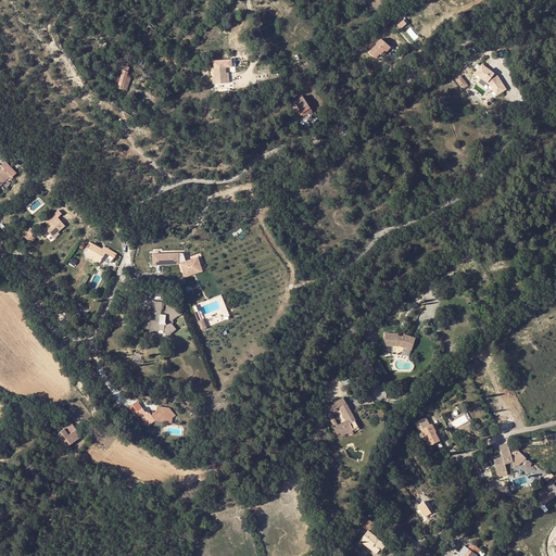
[(376,58),(379,53),(380,54),(389,45),(381,39),(369,53),(376,58)]
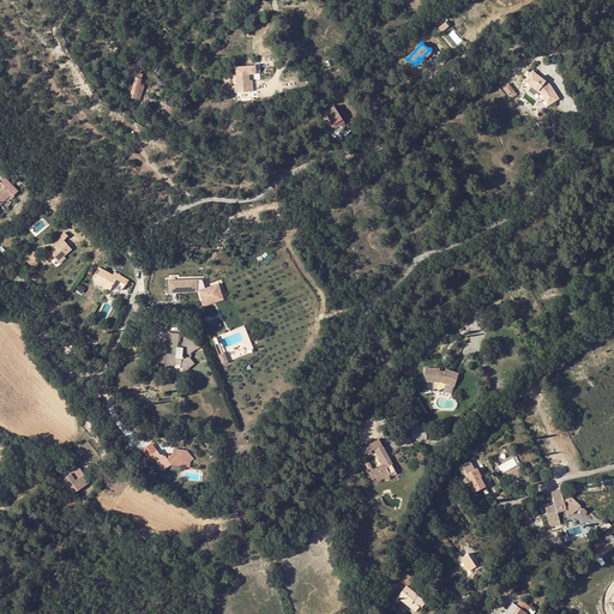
[(422,62),(432,52),(429,49),(420,60),(422,62)]
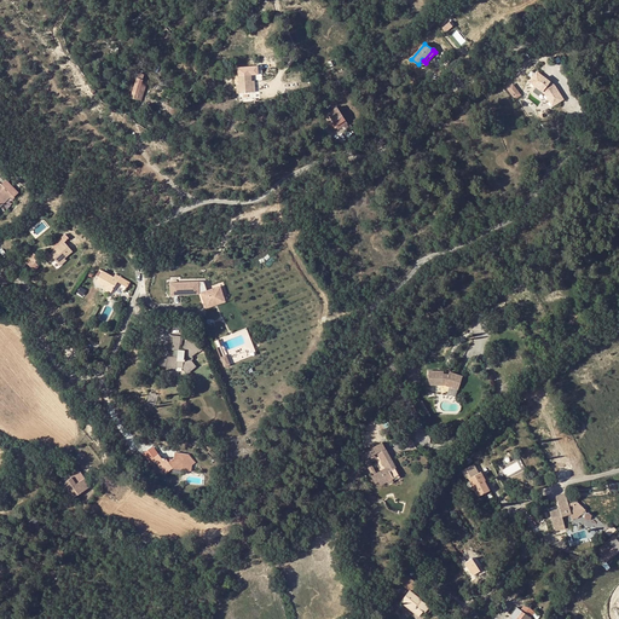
[(555,86),(538,73),(531,81),(547,93),(554,105),(563,99),(555,86)]
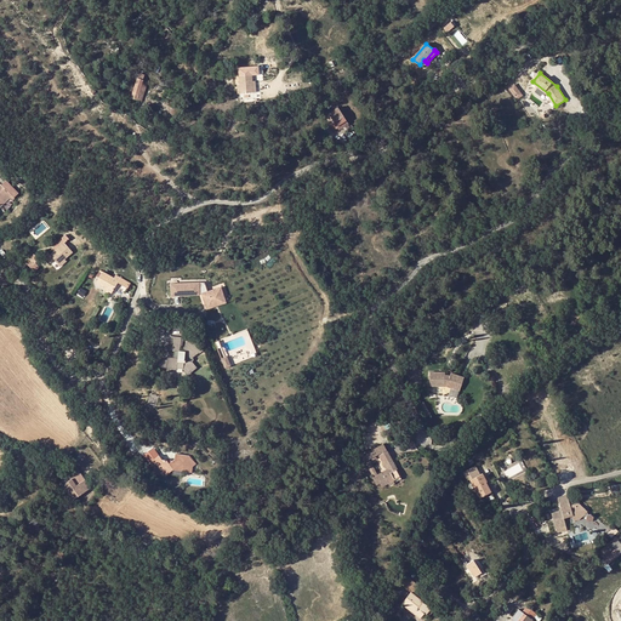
[(252,81),(252,75),(239,77),(239,85),(240,93),(240,100),(254,98),(254,92),(252,81)]
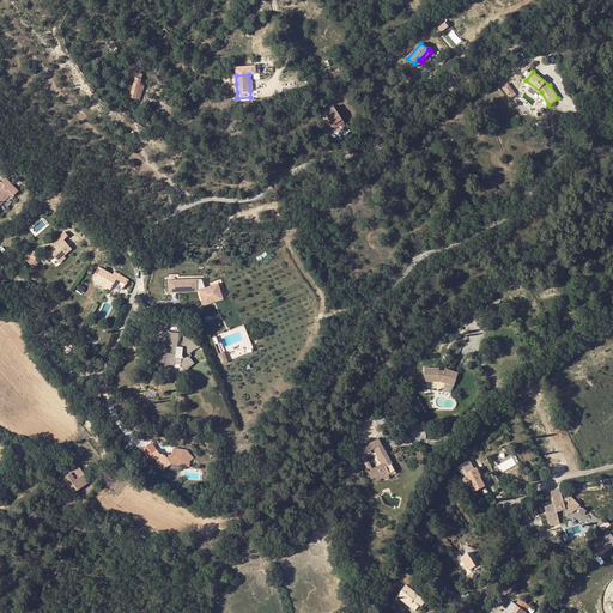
[(135,77),(129,97),(135,98),(141,79),(135,77)]
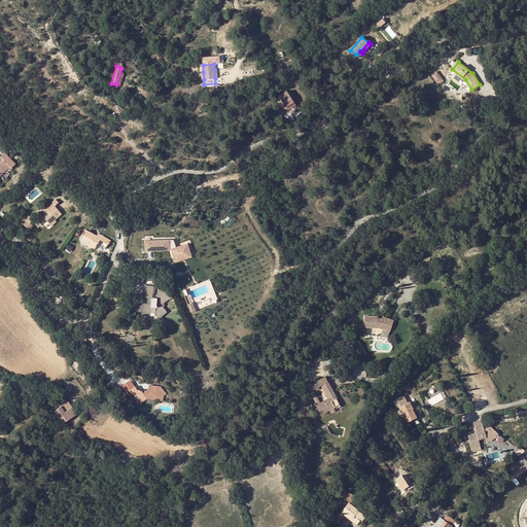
[(119,85),(126,69),(121,68),(116,84),(119,85)]
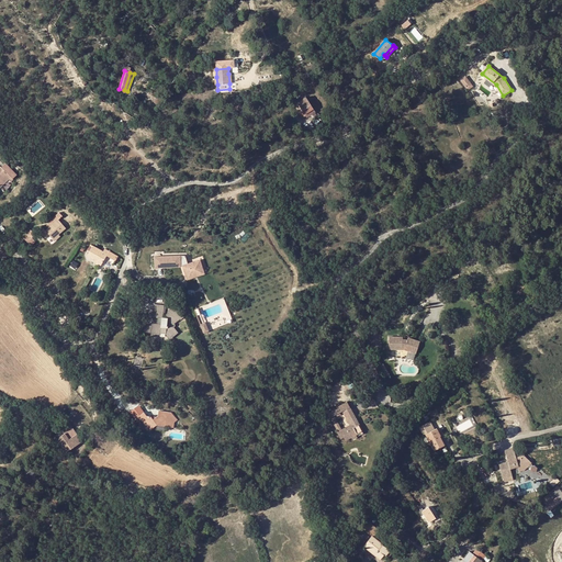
[(465,75),(460,79),(468,90),(474,86),(465,75)]
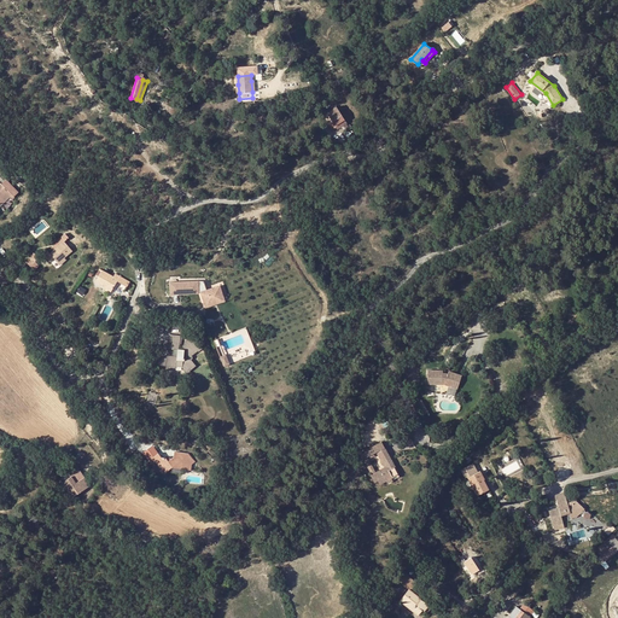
[(331,130),(336,127),(345,121),(342,116),(340,116),(338,112),(339,111),(337,108),(327,114),(330,117),(327,120),(330,123),(327,124),(331,130)]
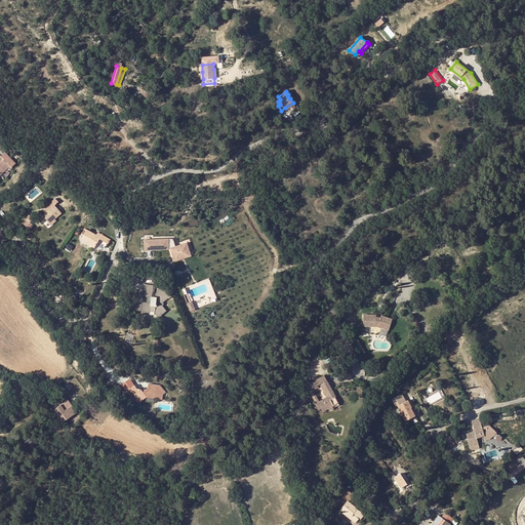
[(5,153),(1,157),(4,160),(6,157),(10,161),(8,163),(10,165),(9,166),(10,167),(15,162),(5,153)]
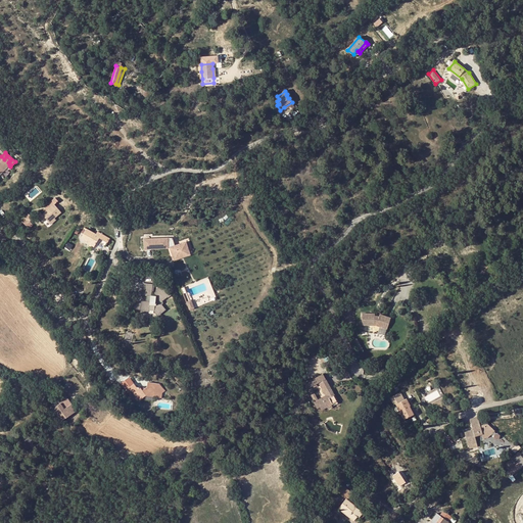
[(0,154),(0,174),(9,165),(10,164),(8,162),(10,160),(6,156),(4,159),(1,156),(0,154)]
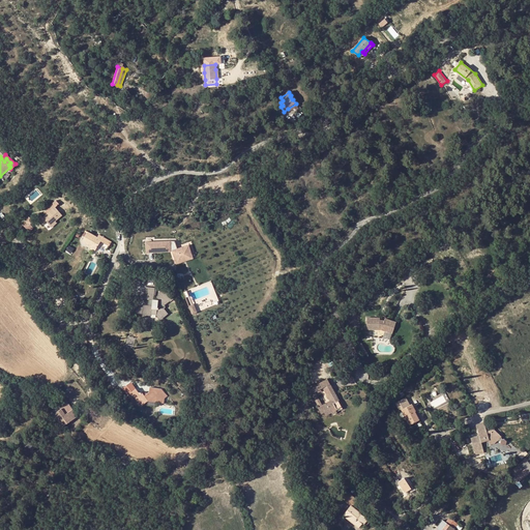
[(55,207),(42,217),(40,215),(37,217),(42,225),(47,222),(48,224),(50,226),(55,221),(62,215),(55,207)]
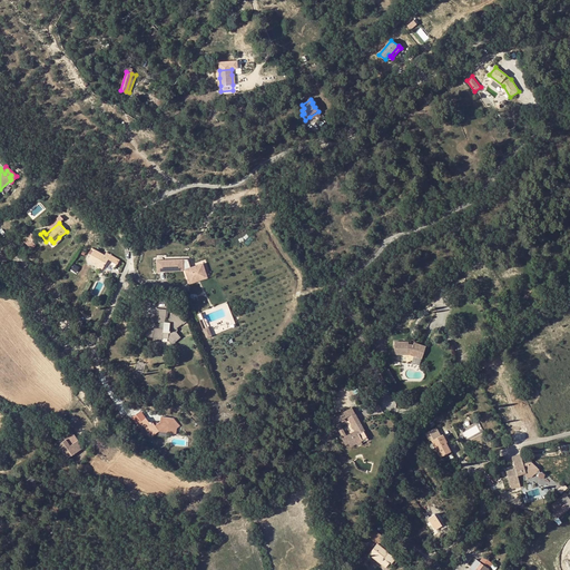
[(96,266),(102,269),(106,264),(107,261),(117,266),(119,261),(107,253),(105,255),(94,249),(88,259),(97,264),(96,266)]
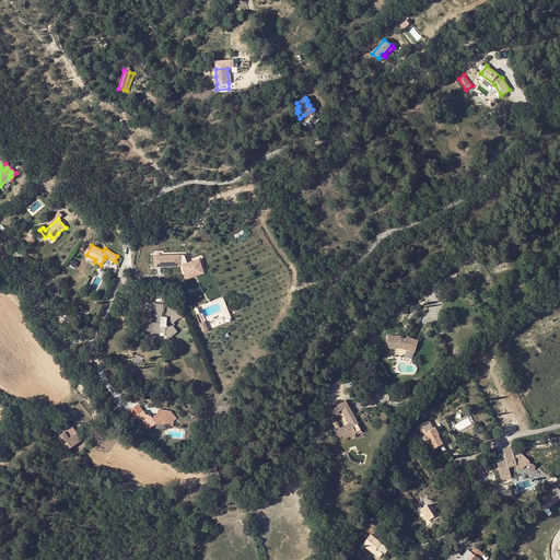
[(168,256),(166,256),(170,264),(179,264),(182,265),(186,276),(203,270),(199,259),(187,263),(184,256),(177,256),(176,256),(168,256)]
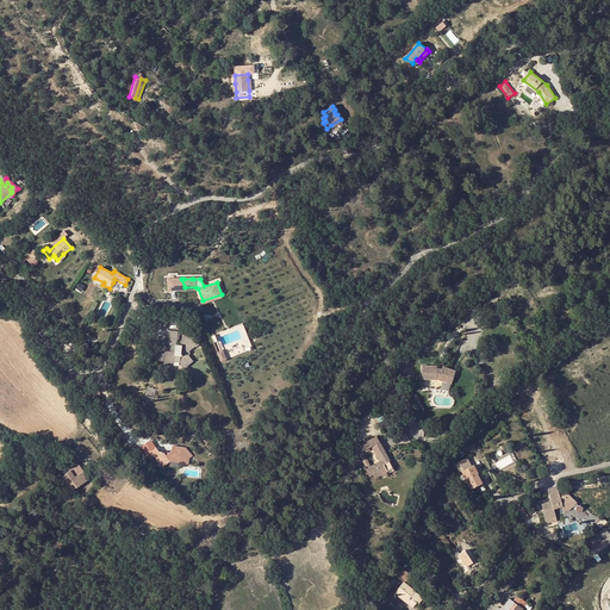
[(168,330),(167,344),(172,344),(175,344),(175,353),(170,352),(165,352),(165,354),(165,361),(180,362),(184,366),(192,360),(188,355),(188,352),(199,343),(192,335),(181,342),(182,346),(176,344),(178,331),(168,330)]
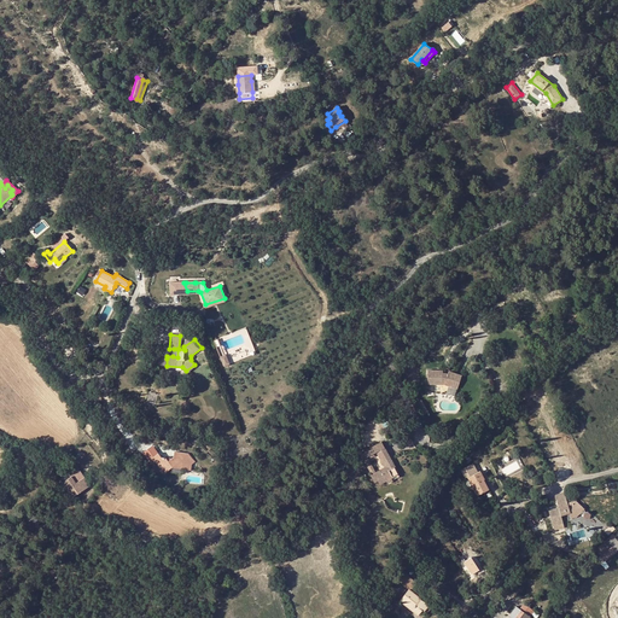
[(225,356),(217,339),(214,340),(223,366),(229,363),(227,356),(225,356)]
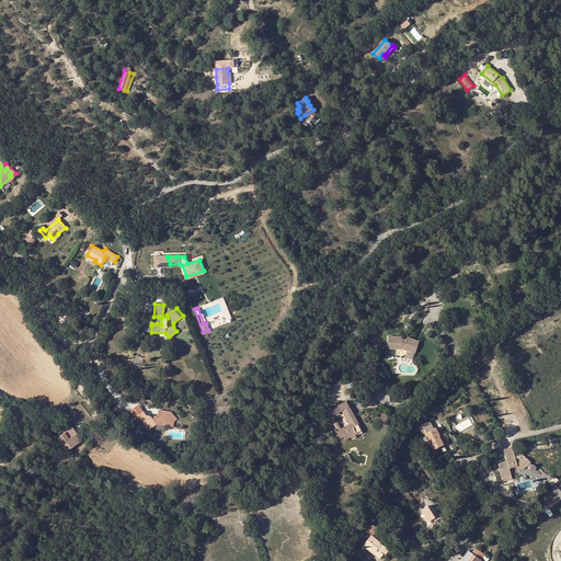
[(399,339),(386,338),(385,350),(401,350),(412,354),(416,342),(404,338),(404,340),(399,340),(399,339)]
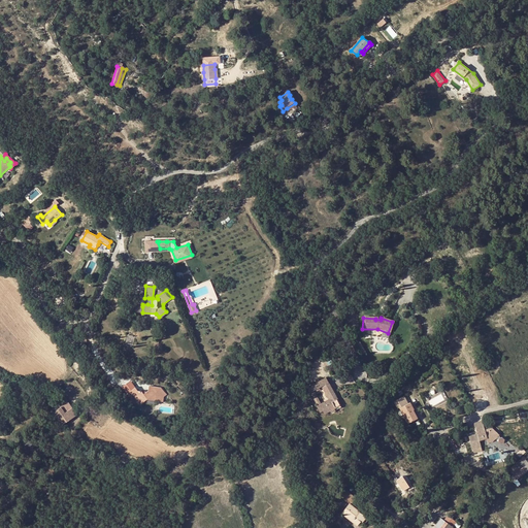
[(319,388),(322,386),(323,386),(329,382),(326,377),(306,388),(309,393),(310,392),(314,391),(316,389),(319,388)]
